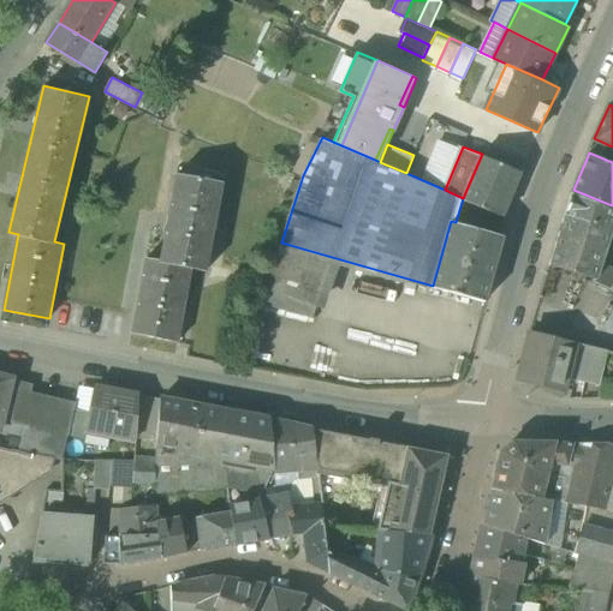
[(522,172),(482,154),(463,198),(504,215),(522,172)]
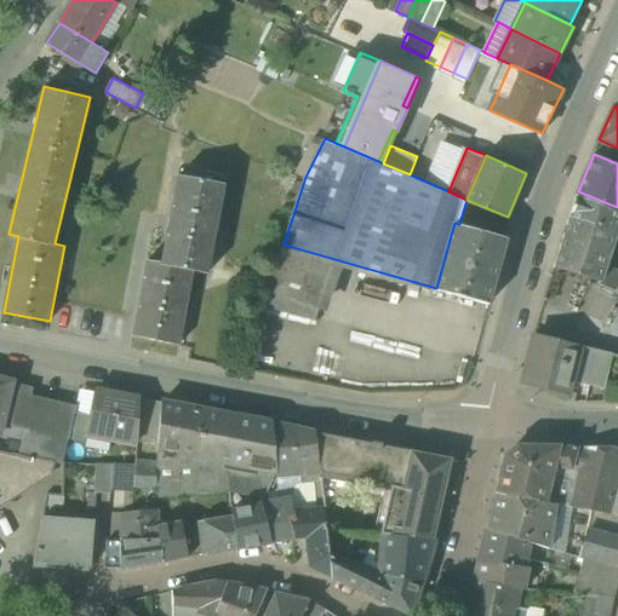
[(133,334),(179,344),(194,270),(209,272),(225,183),(179,174),(162,262),(148,259),(133,334)]
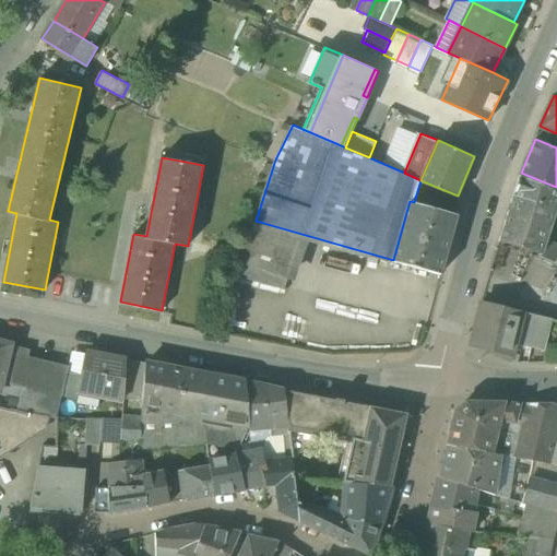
[(556,248),(544,243),(556,206),(556,196),(521,175),(501,237),(500,240),(525,248),(540,252),(540,256),(556,263),(556,248)]
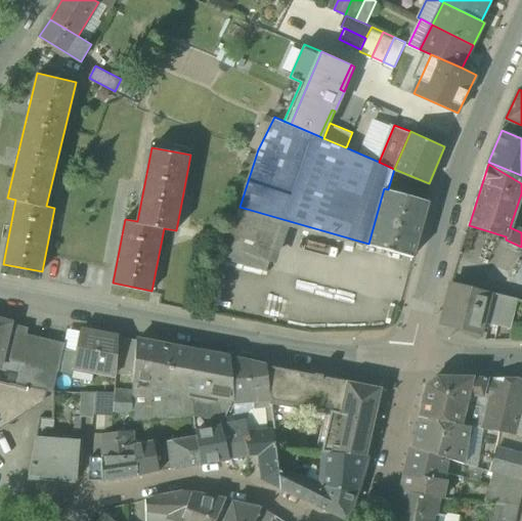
[(368,244),(414,256),(429,201),(388,189),(384,188),(368,244)]
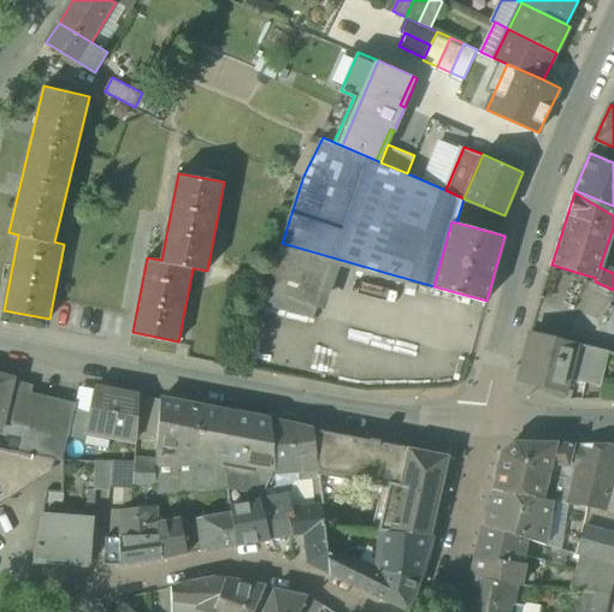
[(263,302),(313,315),(332,257),(282,243),(263,302)]
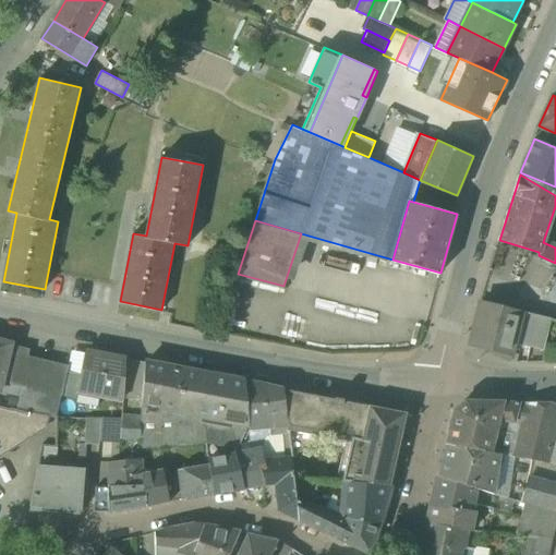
[(555,269),(544,292),(555,298),(555,269)]
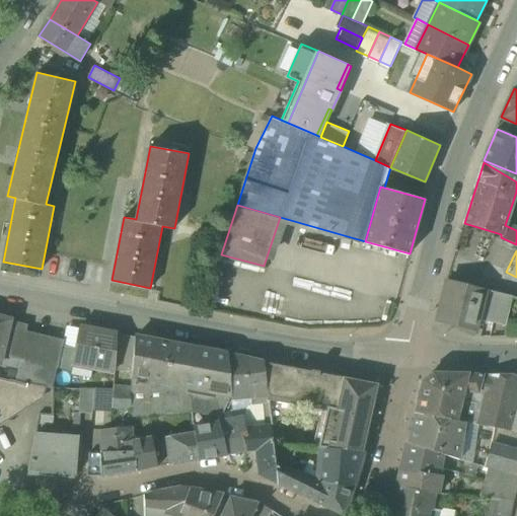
[(455,324),(476,334),(477,328),(476,327),(479,313),(505,319),(511,294),(448,279),(439,318),(456,322),(455,324)]
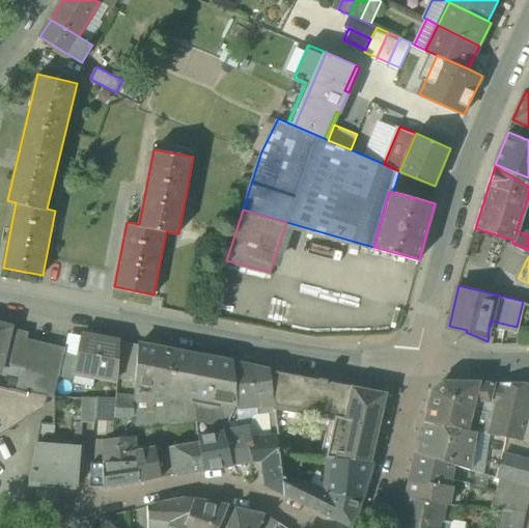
[(0,370),(1,370),(3,362),(10,328),(11,326),(0,323),(0,370)]
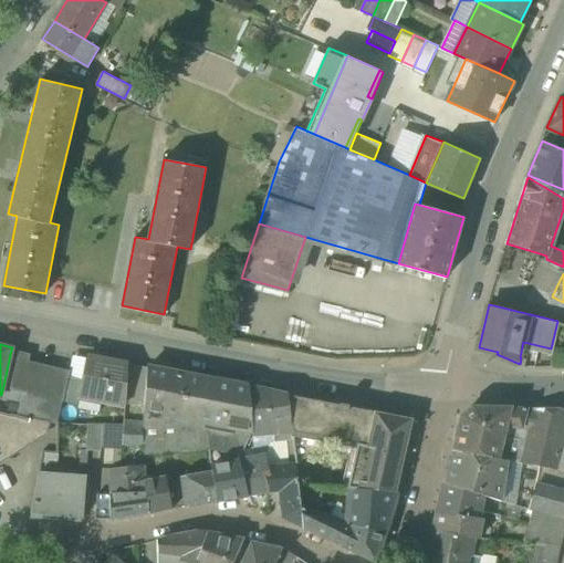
[(31,354),(11,350),(3,386),(24,392),(19,414),(29,416),(60,421),(60,419),(62,408),(62,407),(63,399),(69,375),(70,371),(29,361),(31,354)]
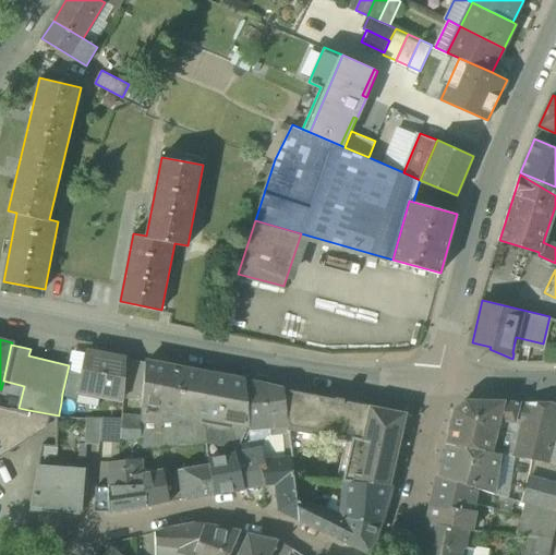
[(101,393),(124,397),(127,358),(108,354),(86,350),(82,373),(79,387),(80,387),(103,391),(101,393)]
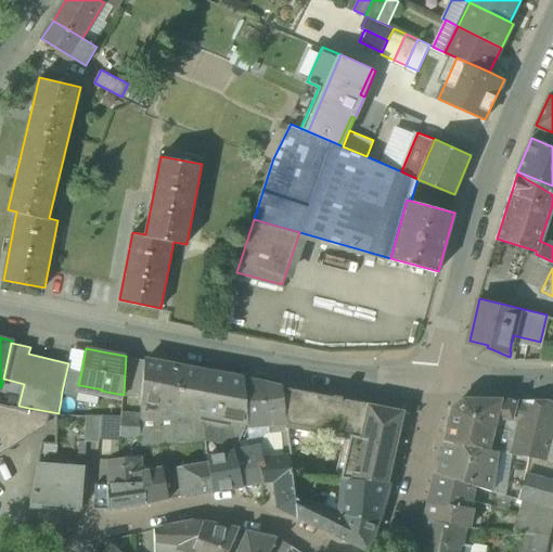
[(145,359),(141,414),(141,435),(142,445),(206,439),(203,413),(176,408),(183,367),(175,364),(145,359)]
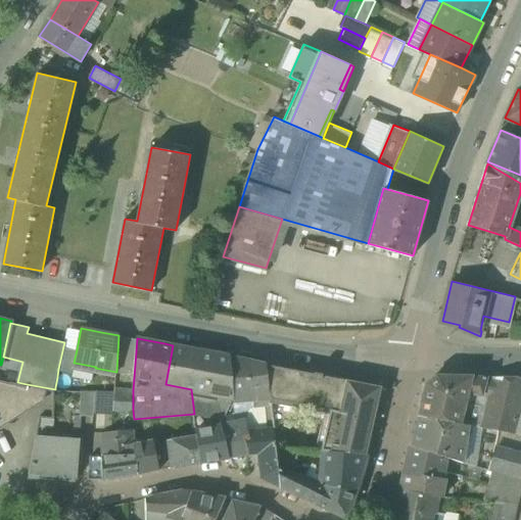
[(234,397),(231,357),(173,345),(166,384),(191,389),(234,397)]
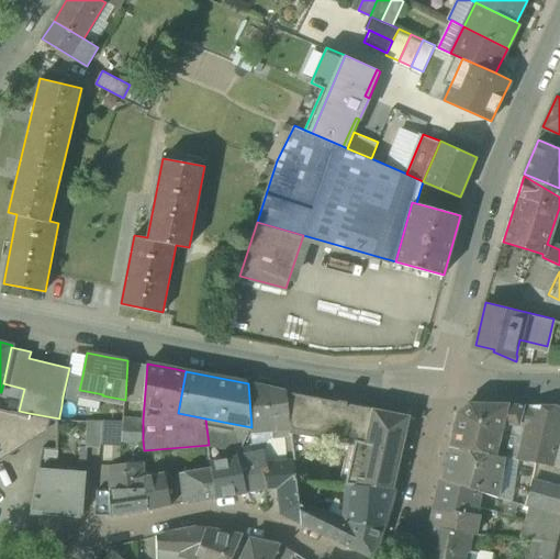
[(63,397),(79,400),(80,390),(79,390),(82,376),(68,372),(63,397)]
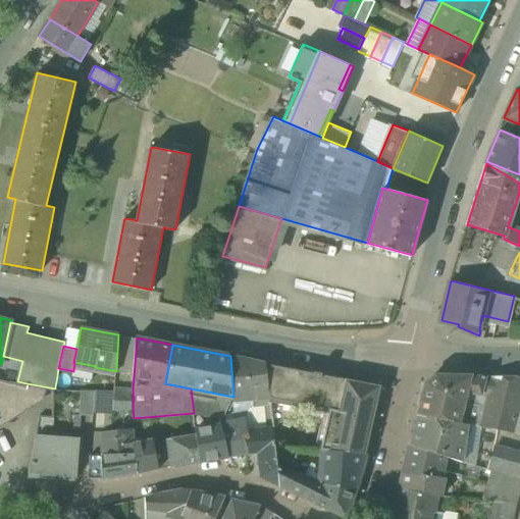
[(234,397),(234,399),(253,398),(249,359),(230,356),(234,397)]
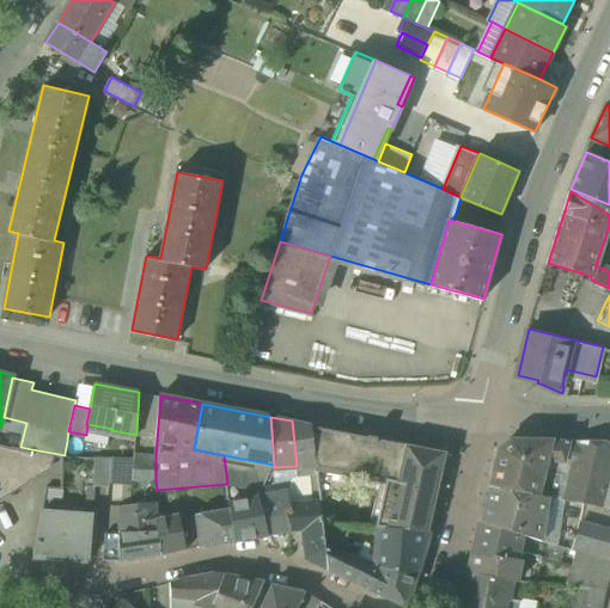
[(312,425),(292,421),(297,466),(316,465),(316,459),(312,425)]
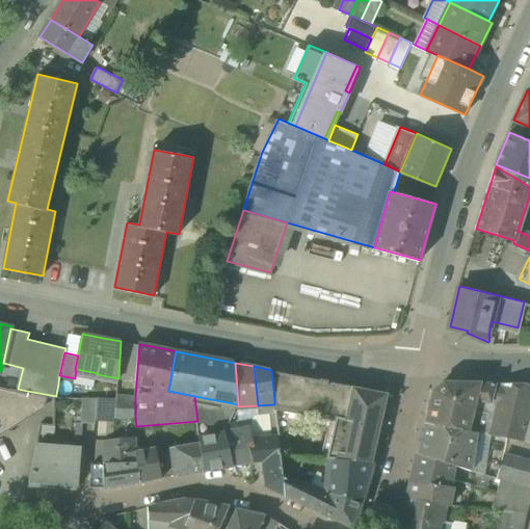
[(274,399),(297,397),(295,374),(271,370),(274,399)]
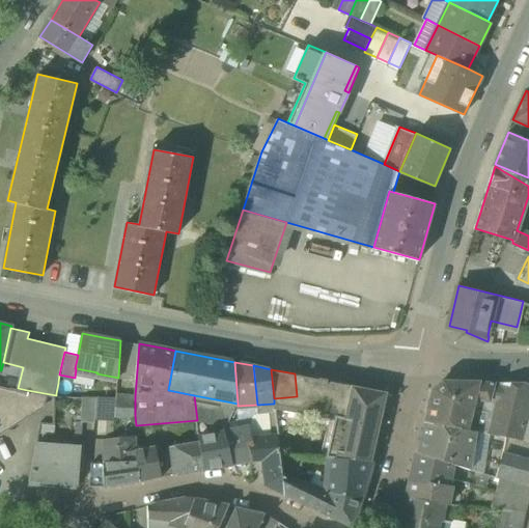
[(372,462),(384,408),(371,388),(352,385),(328,380),(328,379),(319,378),(319,379),(295,373),(297,396),(298,410),(301,411),(335,417),(327,457),(328,459),(372,462)]
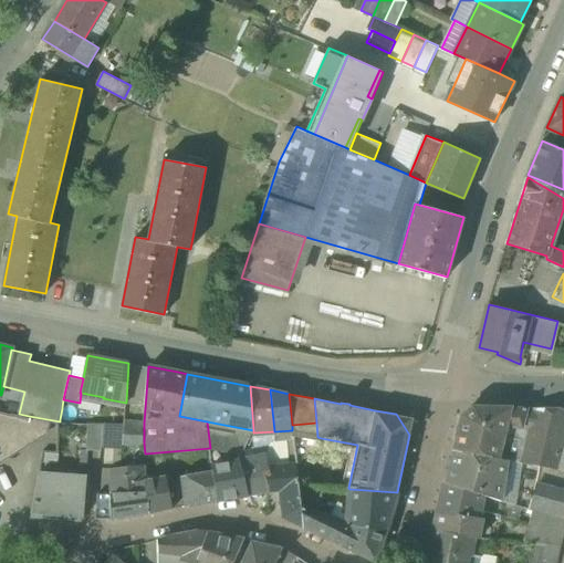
[(455,448),(498,456),(507,423),(523,428),(528,407),(474,407),(473,406),(462,415),(455,448)]
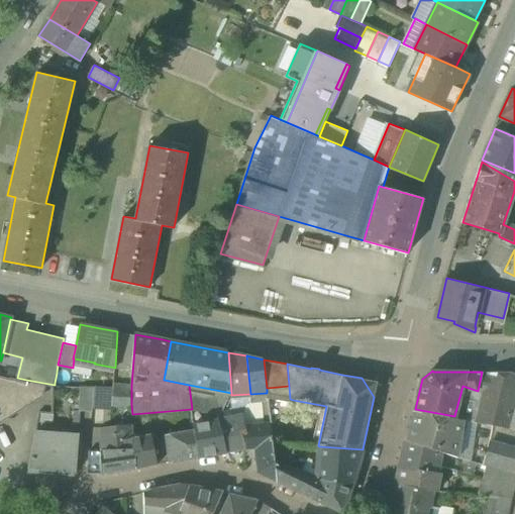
[(478,420),(514,427),(514,404),(514,397),(506,395),(511,373),(482,372),(478,391),(462,386),(454,416),(462,418),(478,420)]
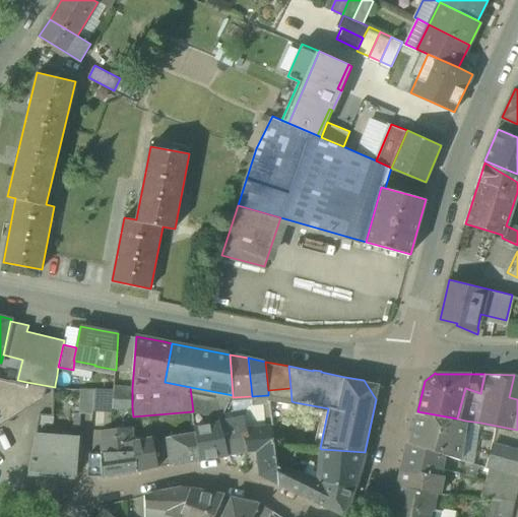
[(517,375),(514,375),(509,397),(517,399),(517,406),(517,375)]
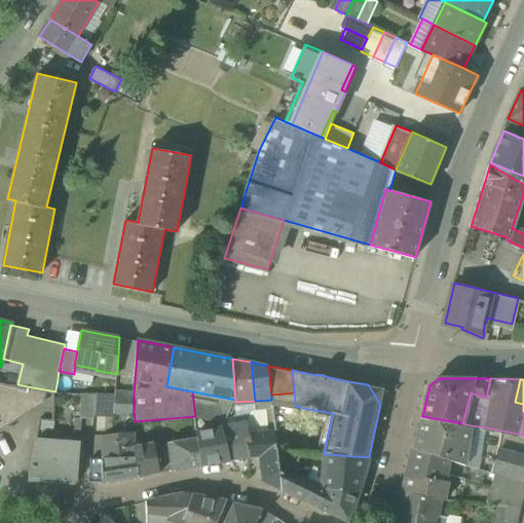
[(0,422),(39,398),(41,390),(54,393),(55,391),(17,385),(10,384),(10,383),(0,380),(0,422)]
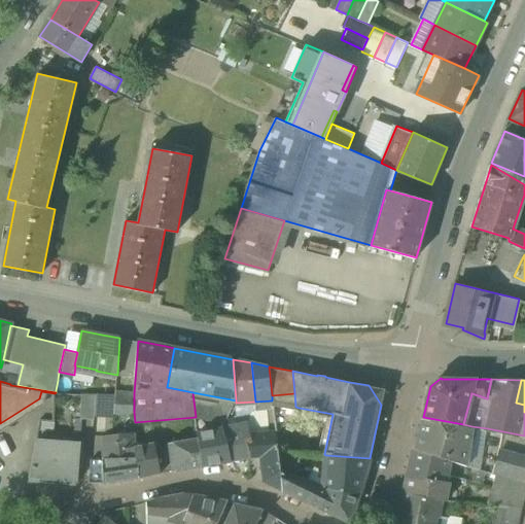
[(376,387),(369,385),(381,405),(383,396),(385,388),(376,387)]
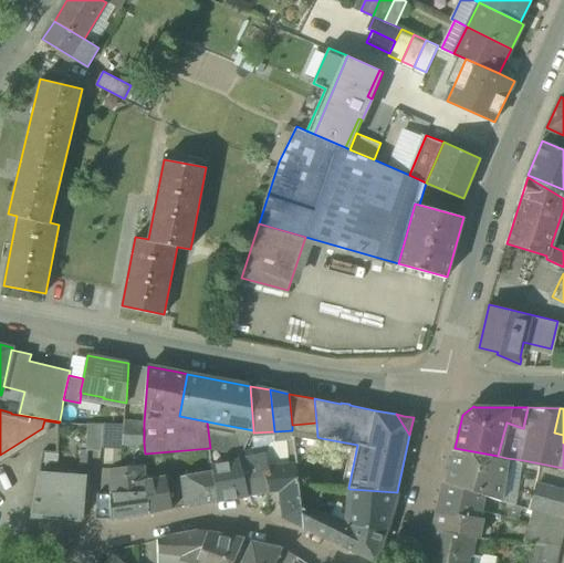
[(124,444),(144,444),(144,423),(126,421),(125,421),(124,444)]
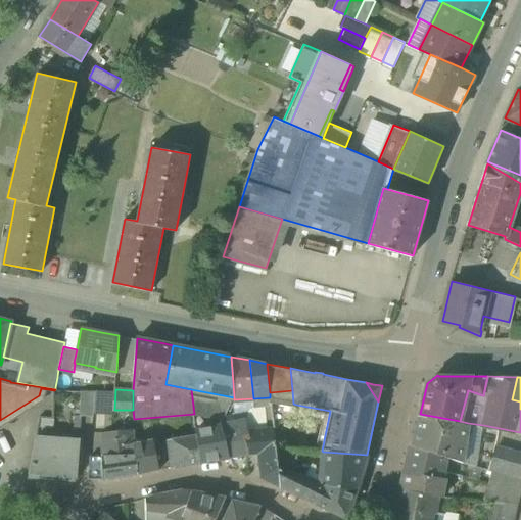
[(81,415),(94,416),(95,398),(96,398),(96,391),(82,390),(81,415)]
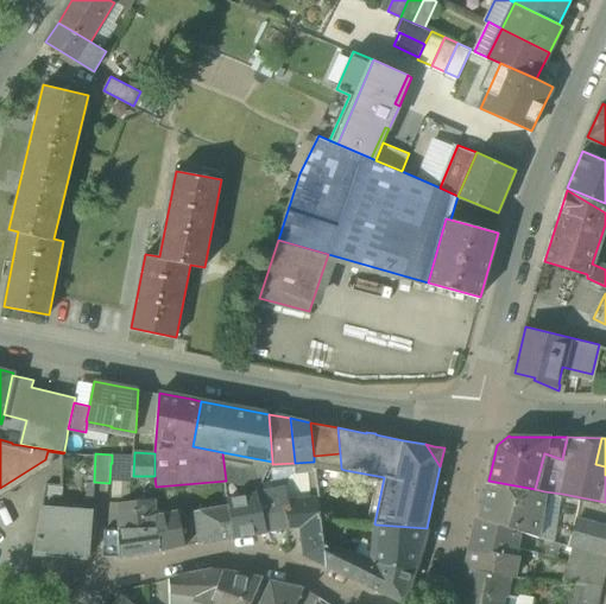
[(314,462),(317,491),(347,489),(345,470),(341,469),(340,453),(314,456),(314,462)]
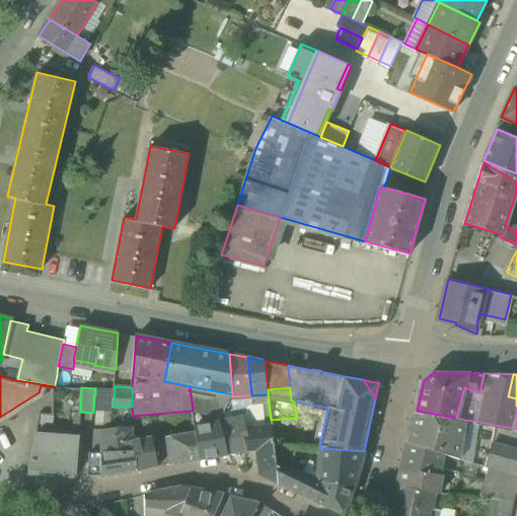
[(417,411),(409,442),(443,453),(460,458),(464,436),(462,436),(464,420),(456,418),(417,411)]
